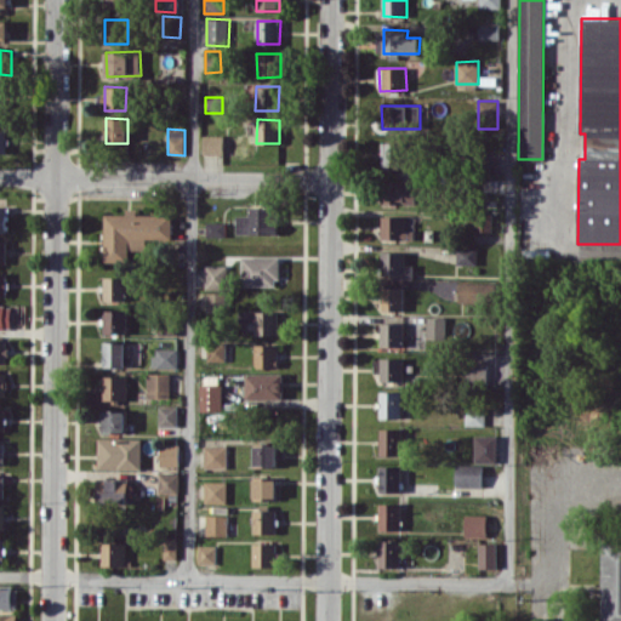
[(224,135),(204,136),(204,154),(224,154),(224,135)]
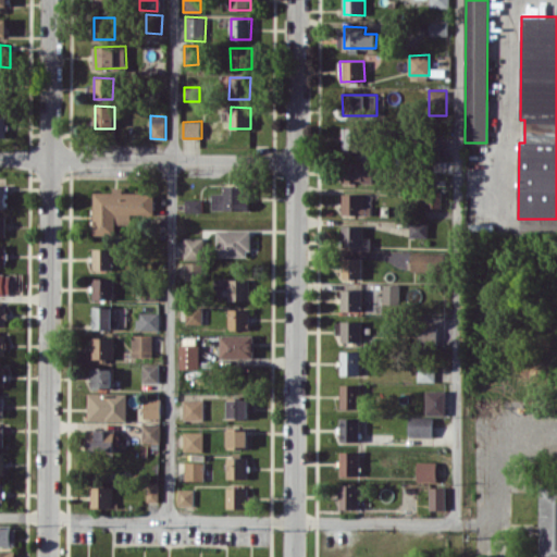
[(362,127),(343,127),(343,149),(363,149),(362,127)]
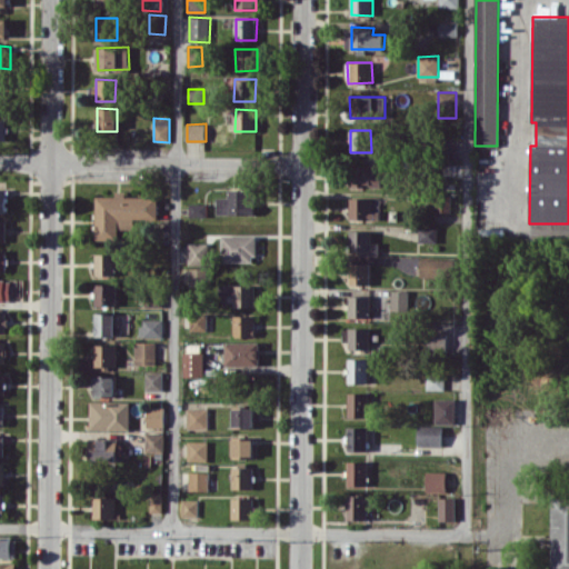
[(381,187),(381,166),(350,166),(350,187),(381,187)]
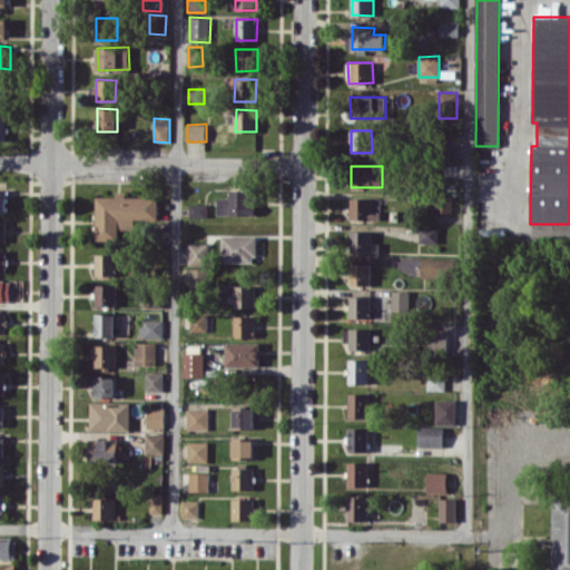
[(217,198),(217,215),(254,215),(254,189),(228,190),(228,197),(217,198)]
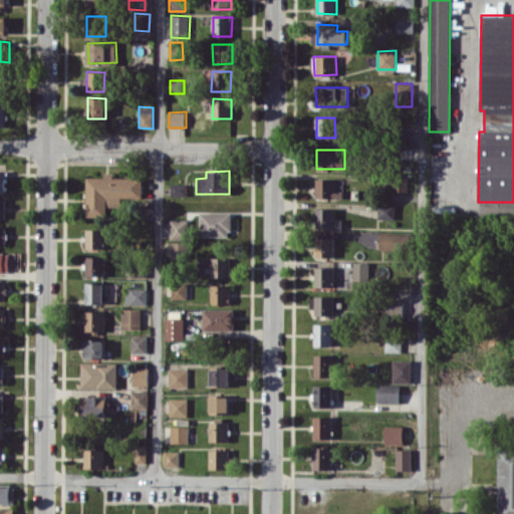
[(86,177),(86,216),(106,217),(106,197),(143,198),(143,178),(112,177),(113,172),(104,172),(104,177),(86,177)]
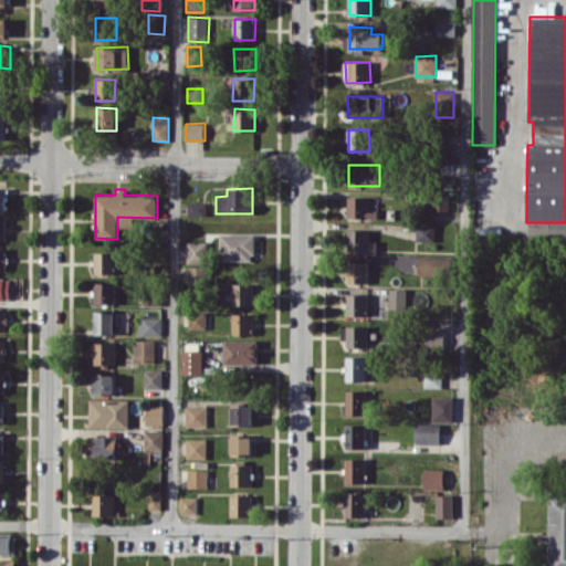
[(427,210),(448,211),(448,199),(428,198),(427,210)]
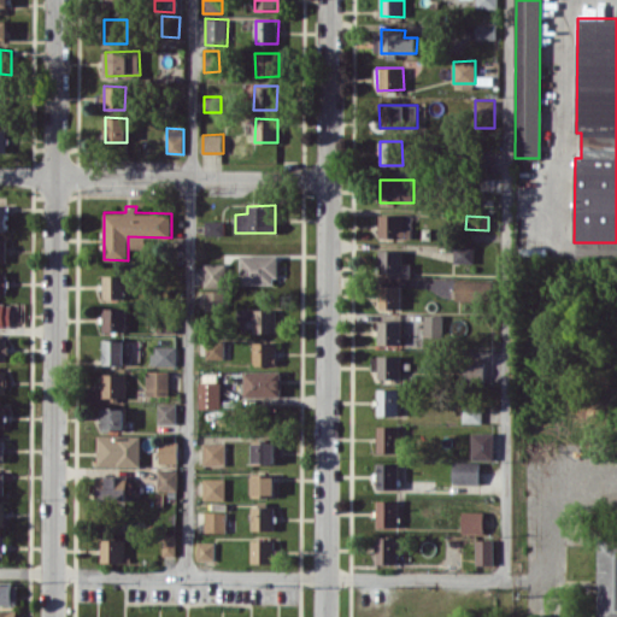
[(224,219),(205,221),(206,235),(224,234),(224,219)]
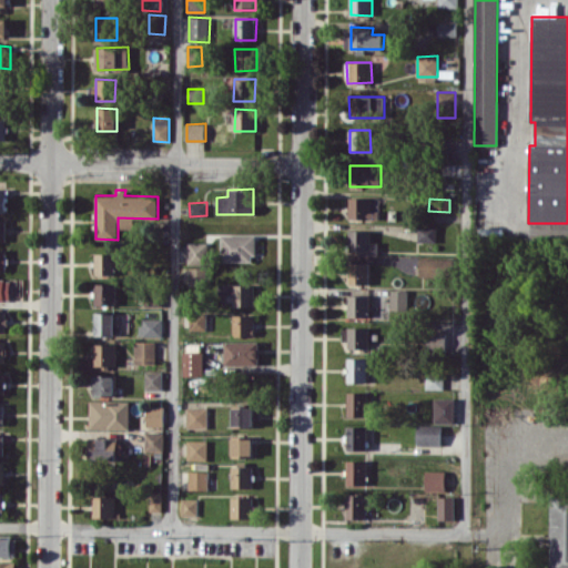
[(417,242),(437,242),(437,226),(418,226),(417,242)]
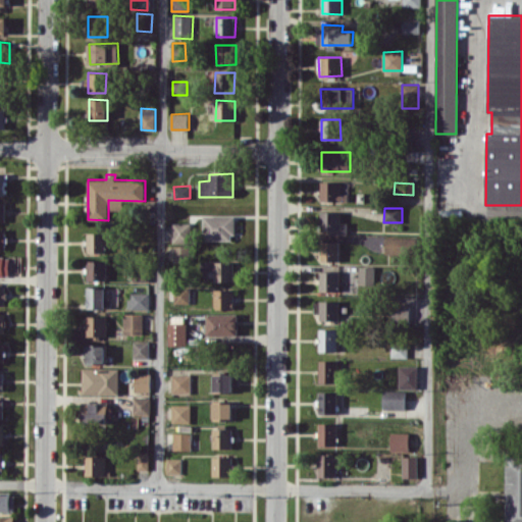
[(341,211),(320,211),(321,235),(348,233),(348,222),(341,222),(341,211)]
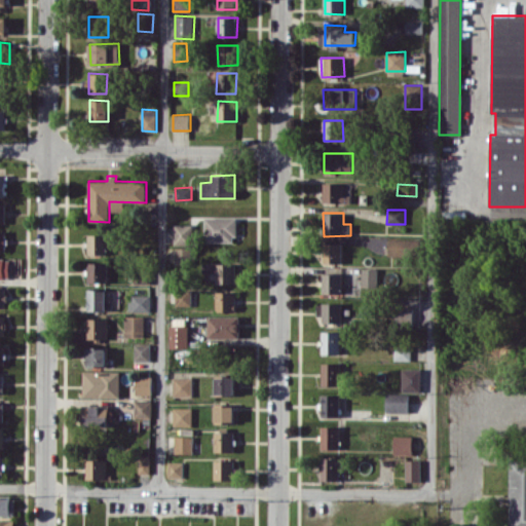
[(236,218),(204,217),(204,241),(236,242),(236,218)]
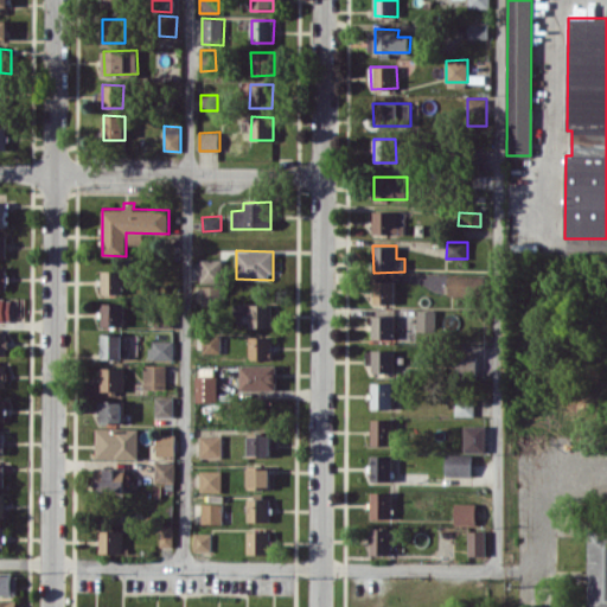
[(222,259),(200,259),(200,281),(223,281),(222,259)]
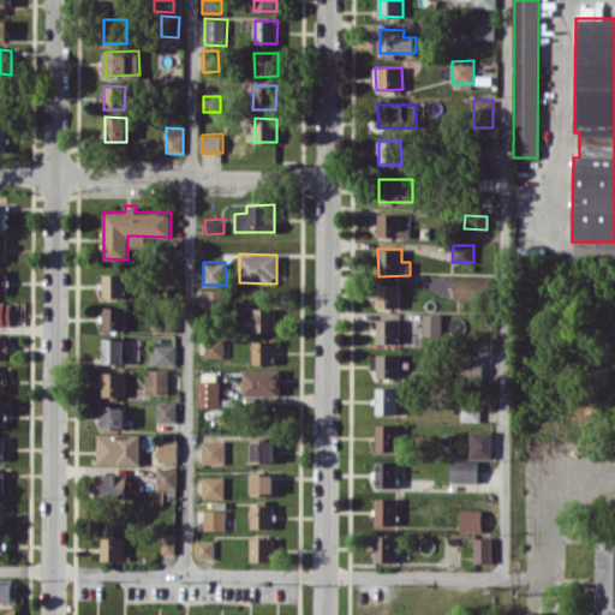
[(126,298),(126,274),(103,274),(103,298),(126,298)]
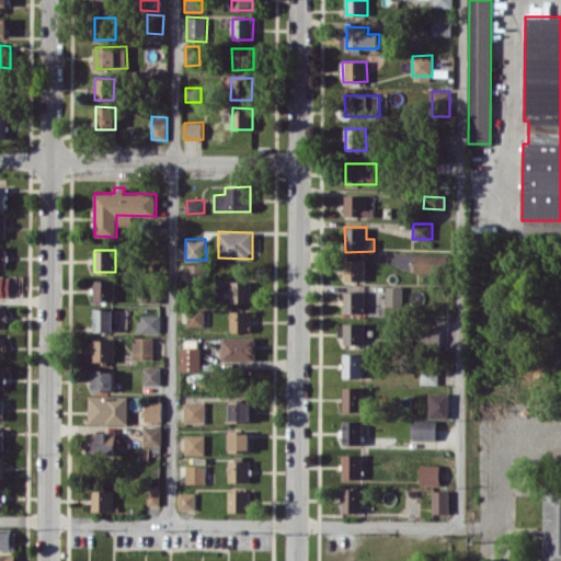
[(445,255),(414,254),(413,273),(445,273),(445,255)]
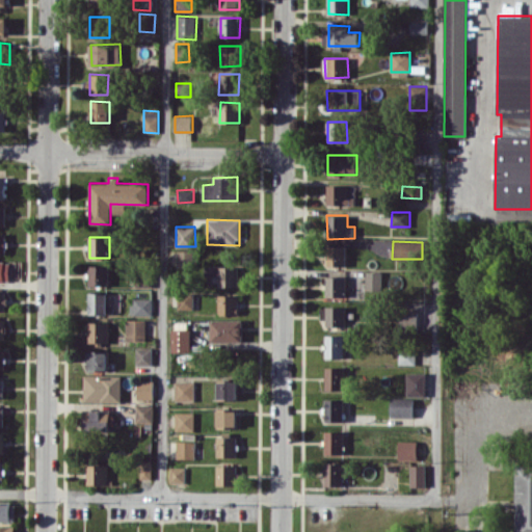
[(326,266),(345,266),(346,245),(326,245),(326,266)]
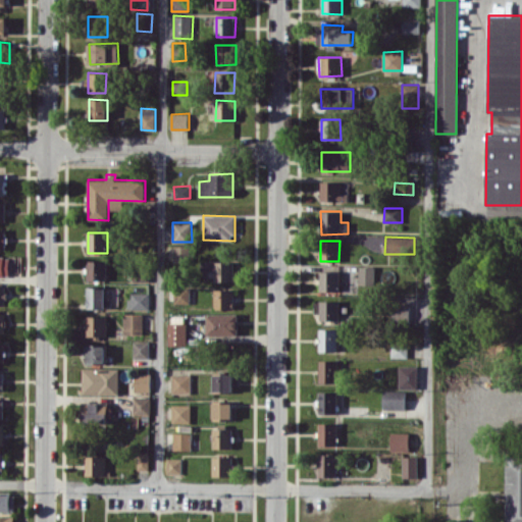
[(174,262),(188,262),(188,246),(174,246),(174,262)]
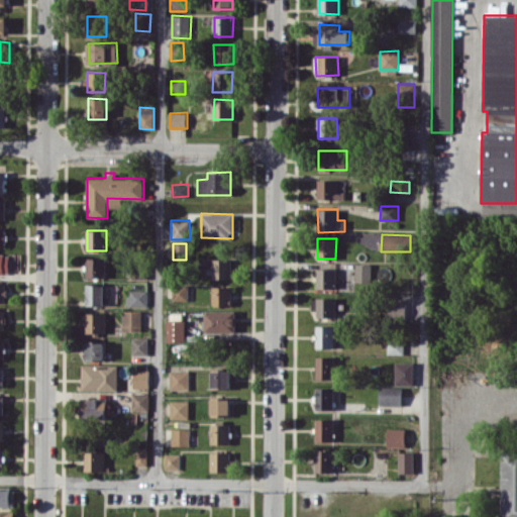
[(0,253),(0,273),(10,274),(9,253),(0,253)]
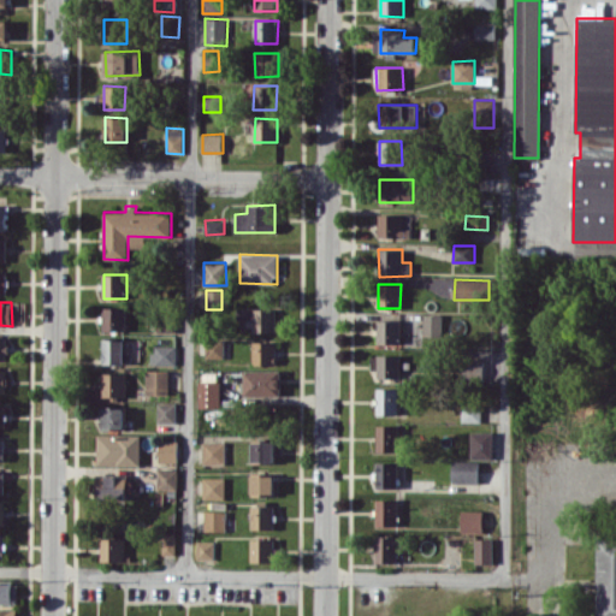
[(126,331),(126,307),(104,307),(104,330),(126,331)]
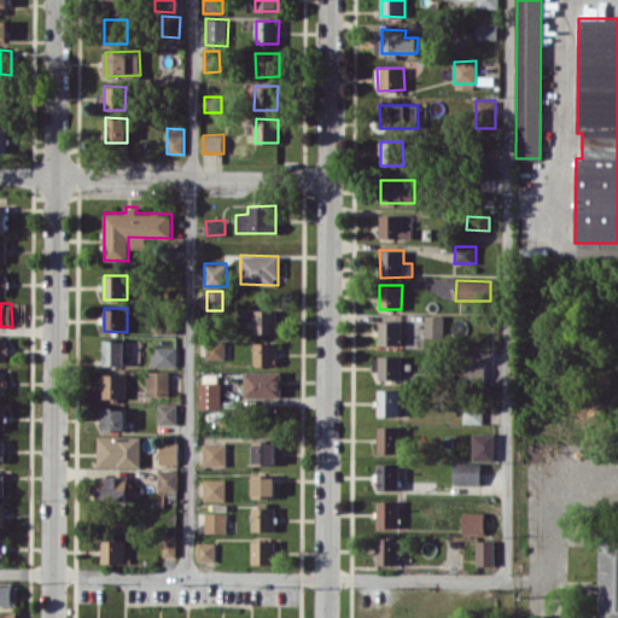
[(278,333),(277,309),(238,309),(238,320),(254,320),(254,333),(278,333)]
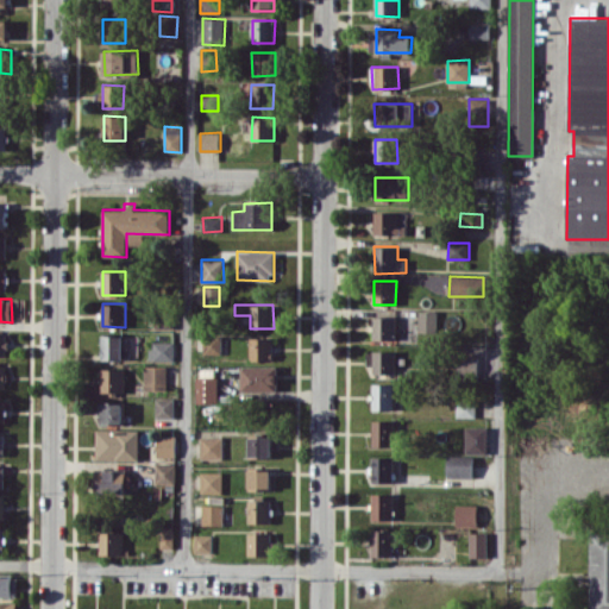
[(437,311),(419,311),(420,332),(437,332),(437,311)]
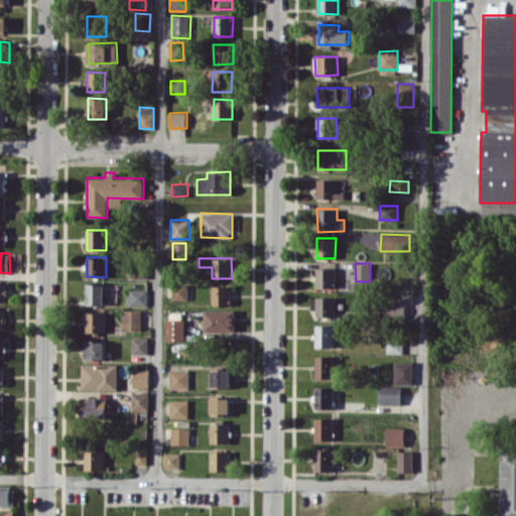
[(336,268),(316,268),(316,287),(336,288),(336,268)]
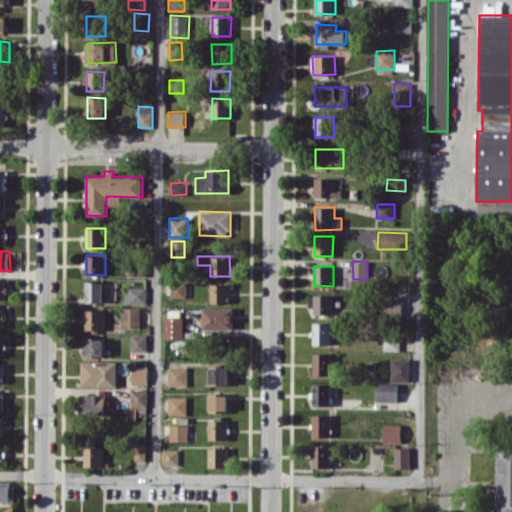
[(103,282),(86,281),(85,302),(109,302),(109,292),(103,292),(103,282)]
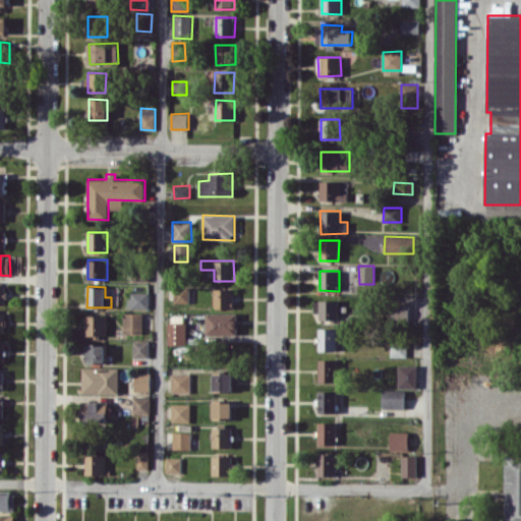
[(188,302),(188,286),(175,286),(175,302),(188,302)]
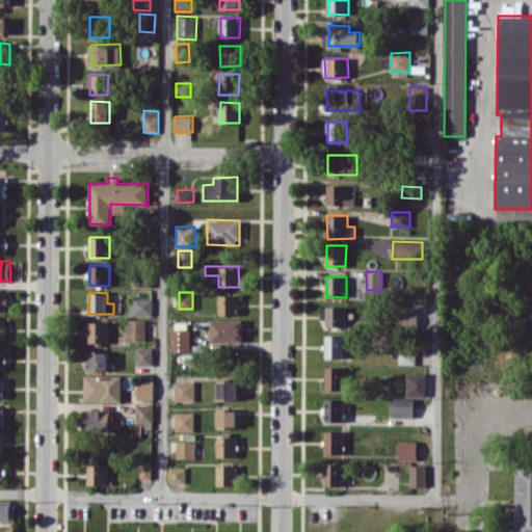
[(238,315),(238,295),(218,294),(218,315),(238,315)]
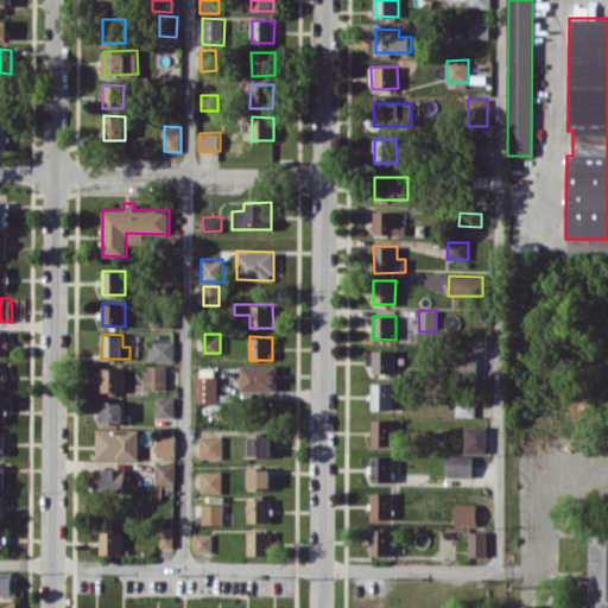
[(173,341),(150,341),(150,360),(173,360),(173,341)]
